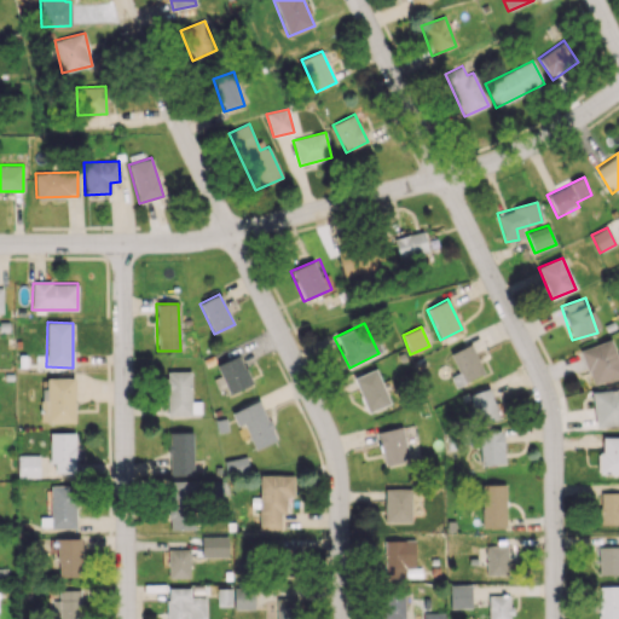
[(590,385),(618,376),(618,364),(612,340),(579,350),(590,385)]
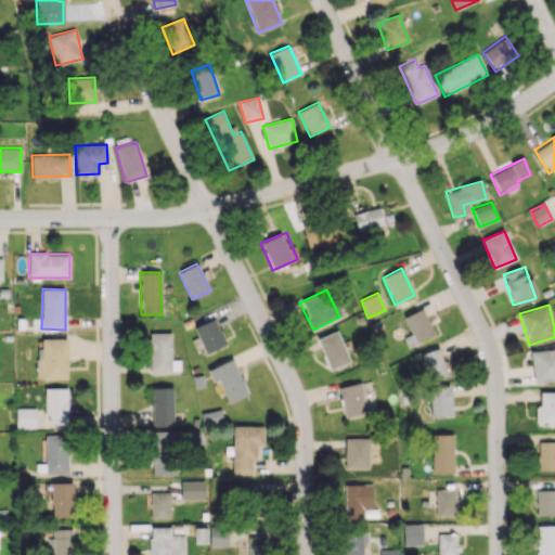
[(410,335),(403,337),(407,346),(433,336),(423,309),(403,317),(410,335)]
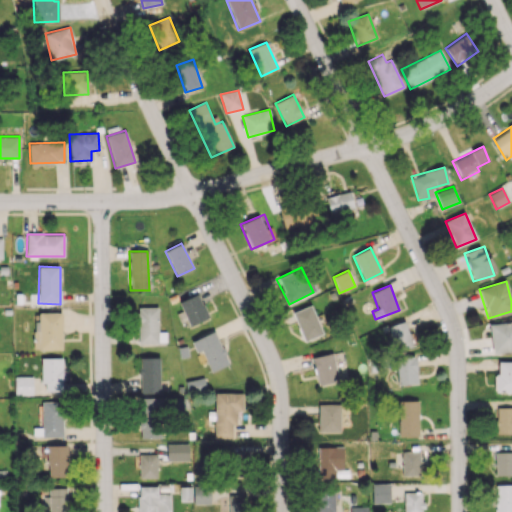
[(187,326),(207,318),(199,294),(178,301),(187,326)]
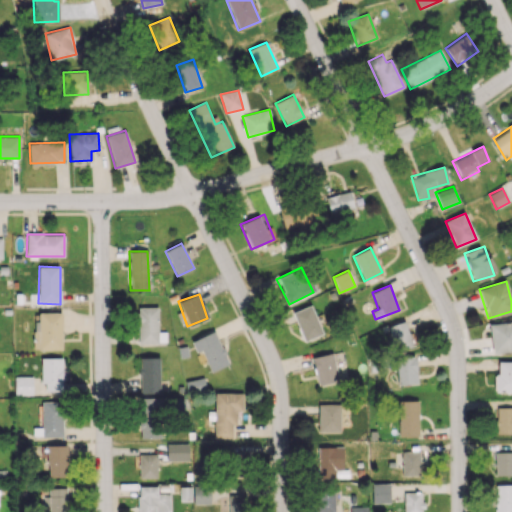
[(322,333),(310,305),(292,313),(304,341),(322,333)]
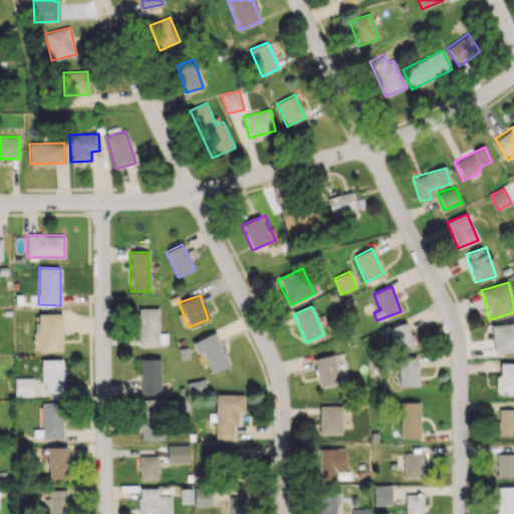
[(158,333),(159,308),(138,308),(137,344),(166,344),(166,333),(158,333)]
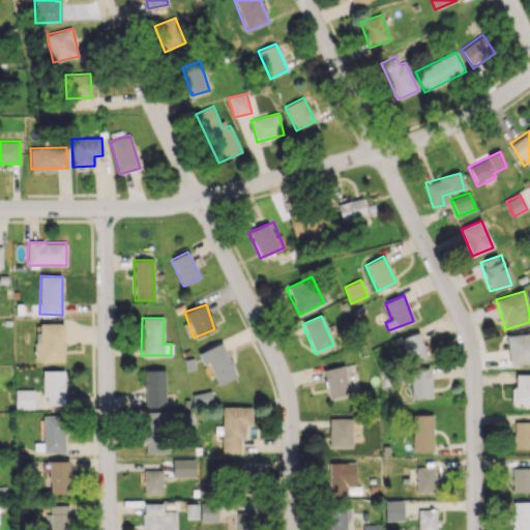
[(63,361),(62,323),(39,324),(39,343),(33,344),(34,362),(63,361)]
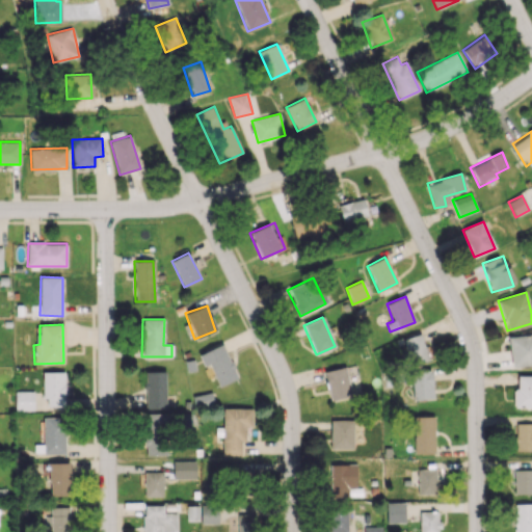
[(428,360),(422,334),(404,338),(409,364),(428,360)]
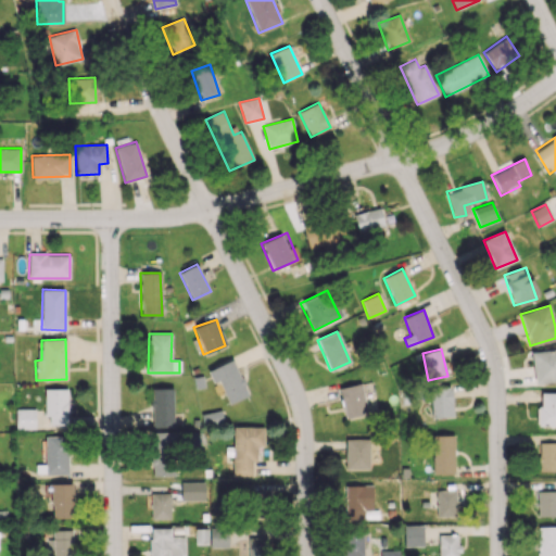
[(534,383),(555,381),(555,349),(531,352),(534,383)]
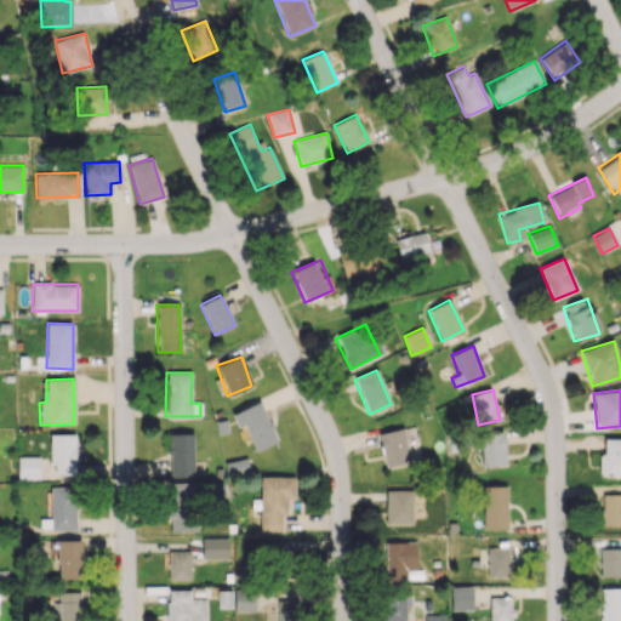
[(232,412),(237,428),(245,426),(254,451),(277,443),(261,403),(232,412)]
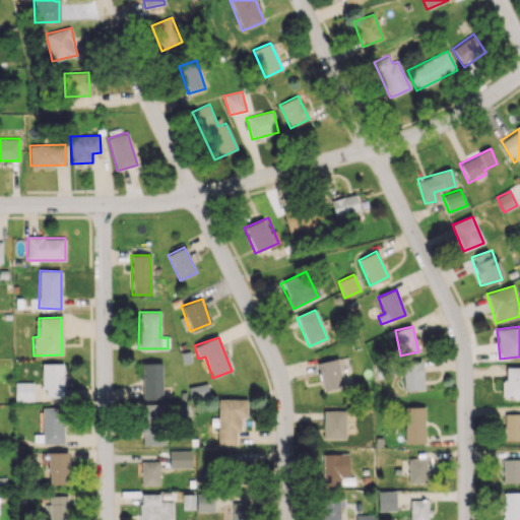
[(322,393),(343,388),(337,359),(316,363),(322,393)]
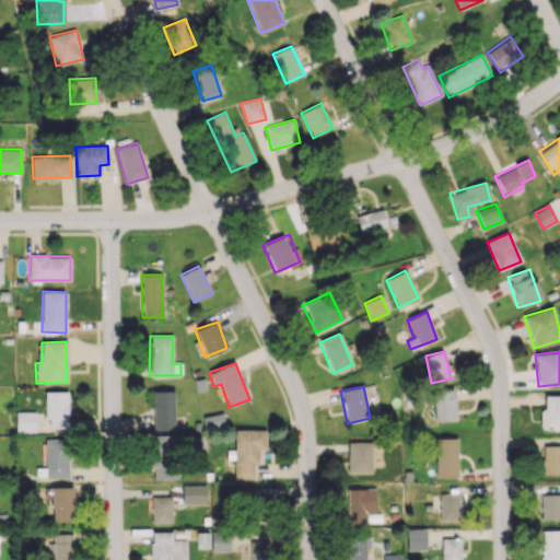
[(434,421),(455,420),(454,389),(433,391),(434,421)]
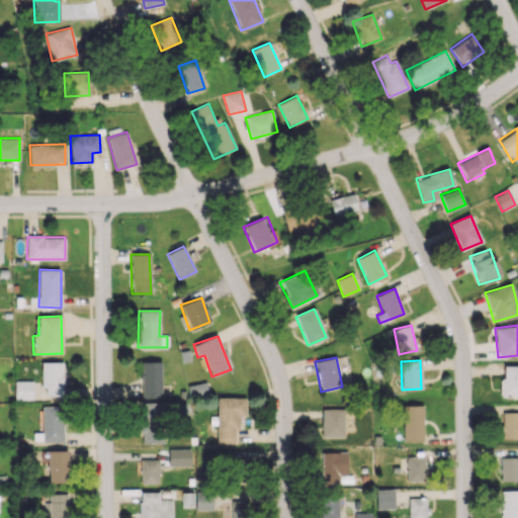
[(161,362),(142,361),(141,398),(161,398),(161,362)]
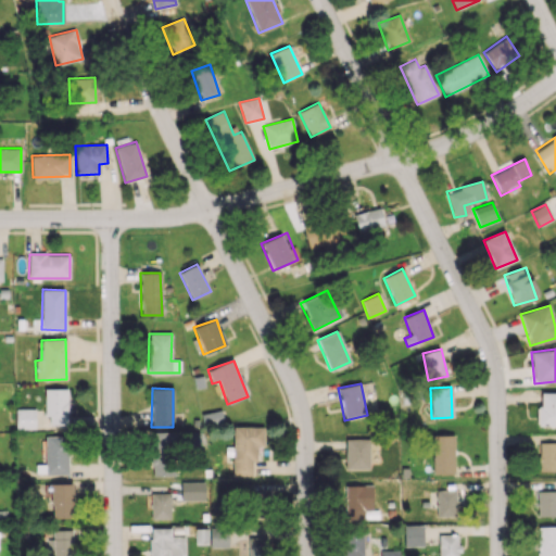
[(67,389),(45,389),(45,416),(49,416),(49,425),(67,425),(67,389)]
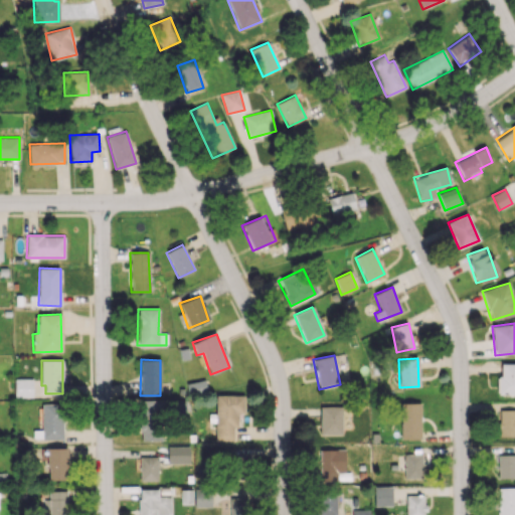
[(514,364),(498,365),(499,394),(514,394),(514,364)]
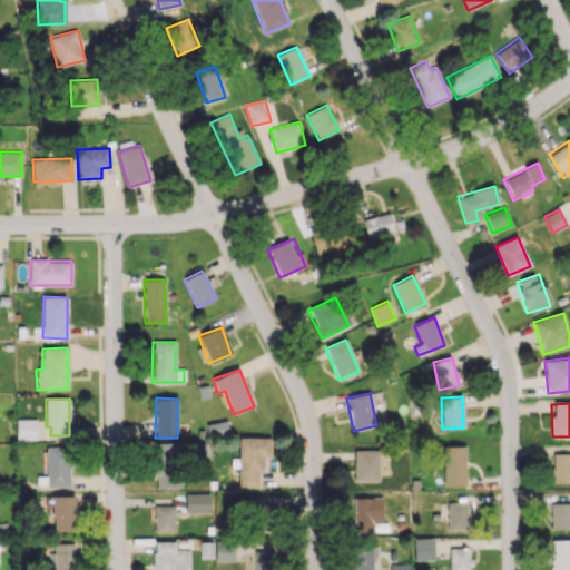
[(16,440),(36,440),(37,419),(16,419),(16,440)]
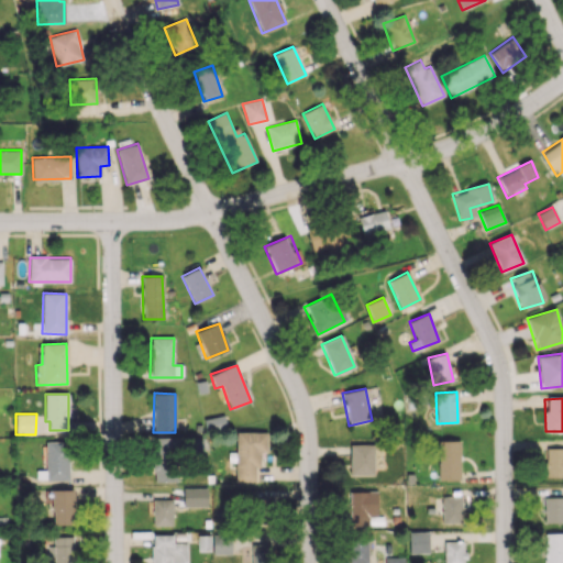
[(203,418),(206,432),(225,430),(224,416),(203,418)]
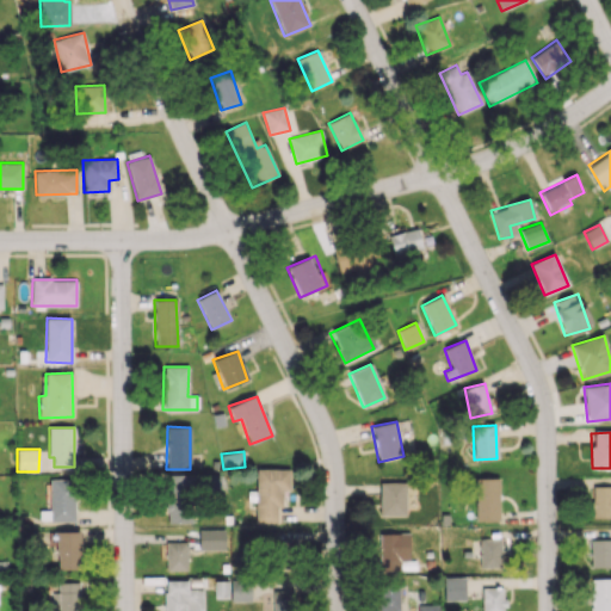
[(277,525),(277,508),(282,508),(282,491),(289,491),(290,470),(255,469),(254,524),(277,525)]
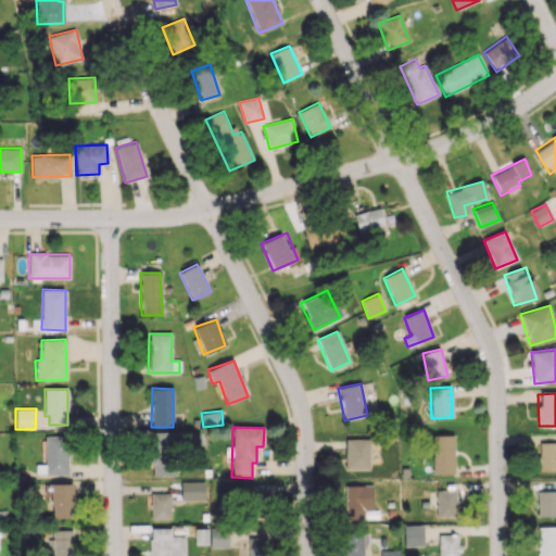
[(173,431),(150,432),(151,477),(174,477),(173,431)]
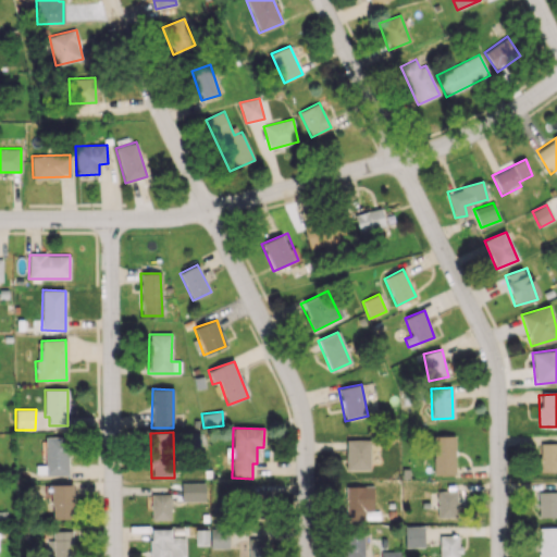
[(454,435),(433,436),(433,475),(455,475),(454,435)]
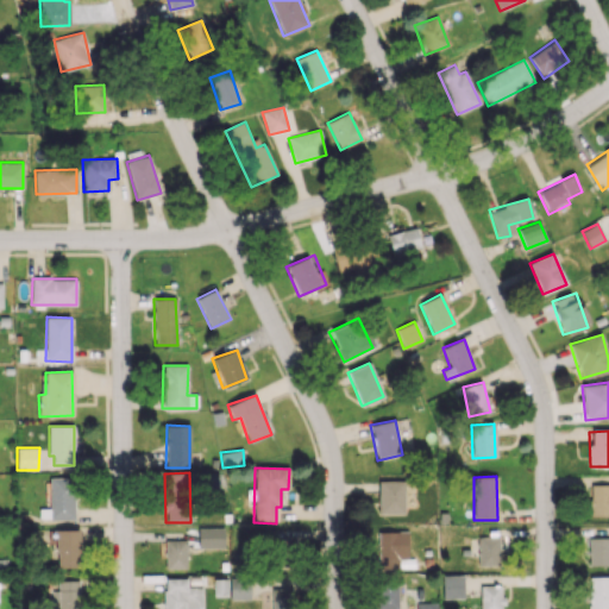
[(74,521),(75,478),(50,477),(49,520),(74,521)]
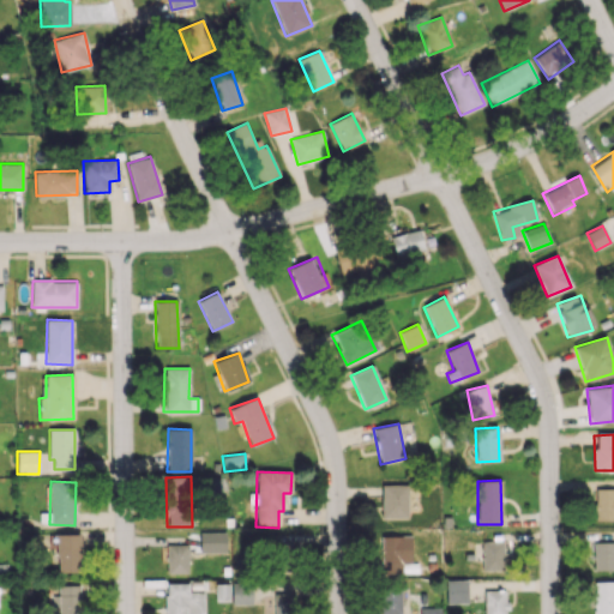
[(381,518),(408,518),(408,485),(381,485),(381,518)]
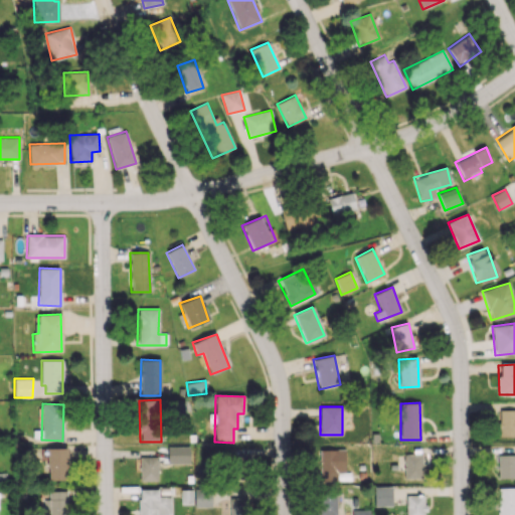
[(514,436),(514,408),(498,410),(499,437),(514,436)]
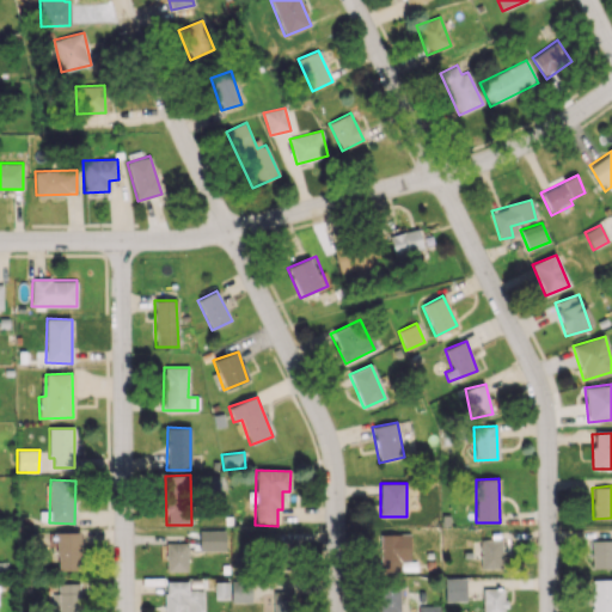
[(79,532),(56,532),(56,570),(80,570),(79,532)]
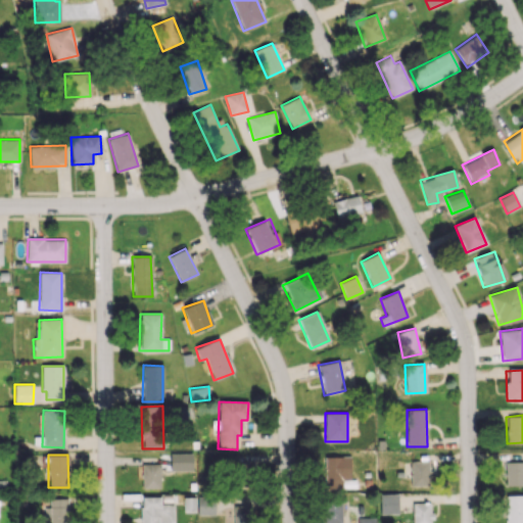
[(350,456),(324,457),(325,489),(342,488),(342,480),(350,480),(350,456)]
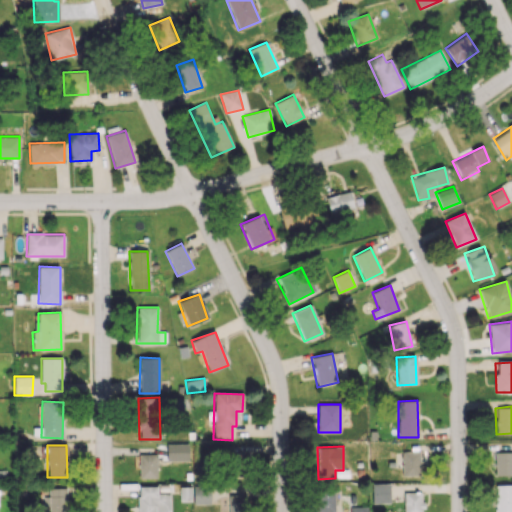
[(401,475),(420,475),(420,451),(402,451),(401,475)]
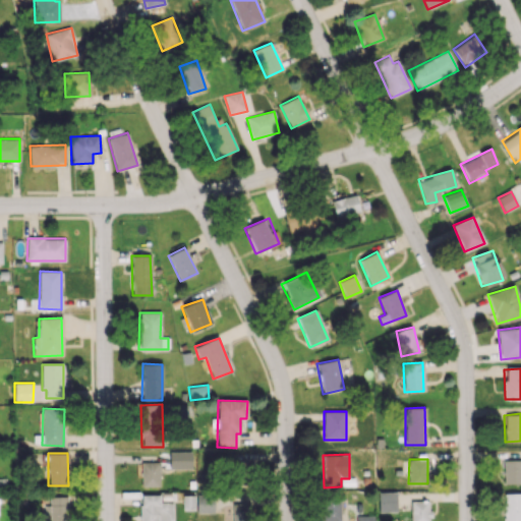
[(504,484),(520,483),(520,459),(503,460),(504,484)]
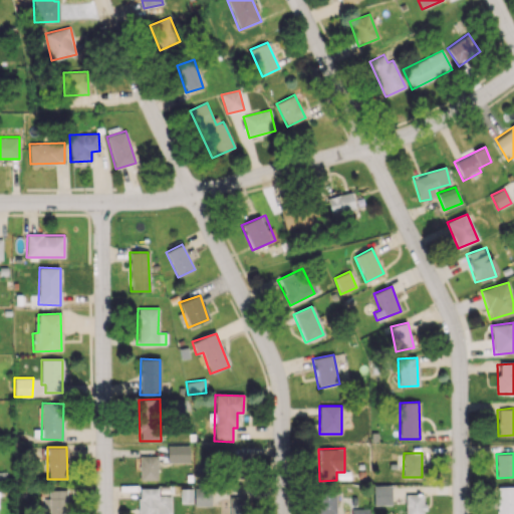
[(140,481),(157,480),(157,456),(139,456),(140,481)]
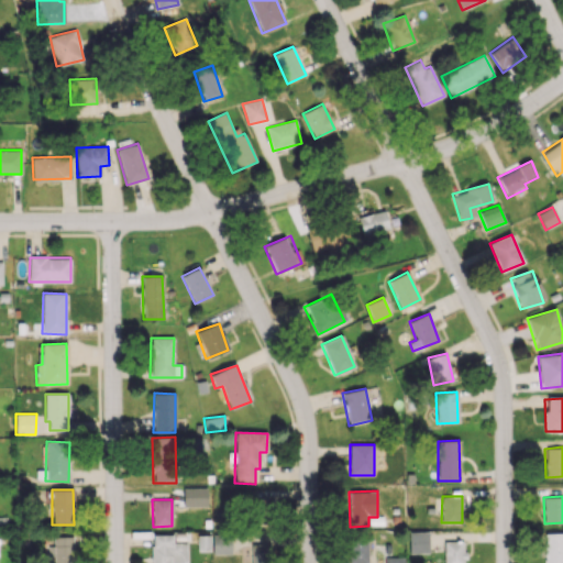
[(409,553),(428,553),(428,531),(408,532),(409,553)]
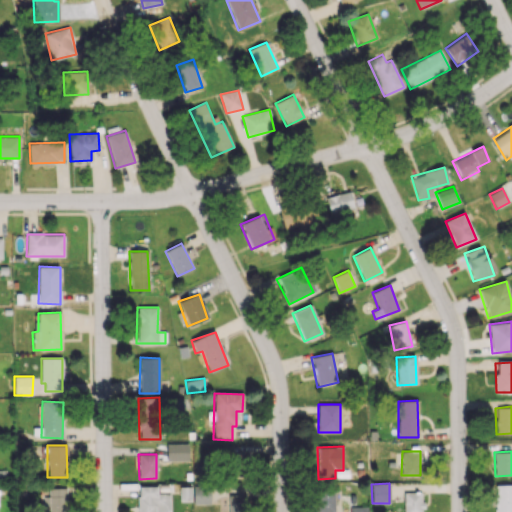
[(511,511),(511,484),(494,485),(495,511),(511,511)]
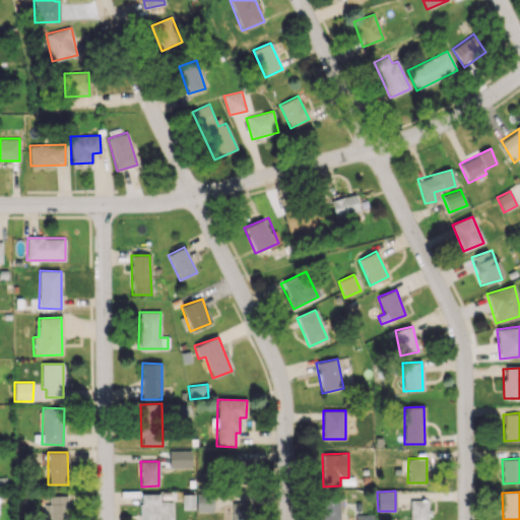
[(159,495),(140,494),(139,519),(172,519),(173,502),(159,502),(159,495)]
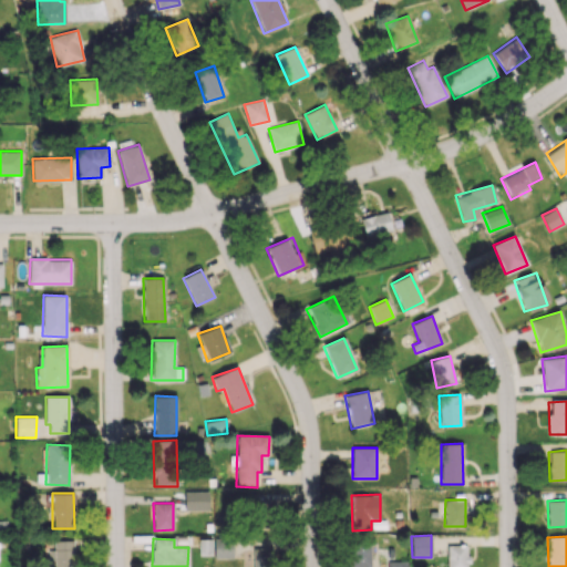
[(251,566),(269,566),(270,548),(256,548),(257,539),(214,538),(214,557),(253,558),(251,566)]
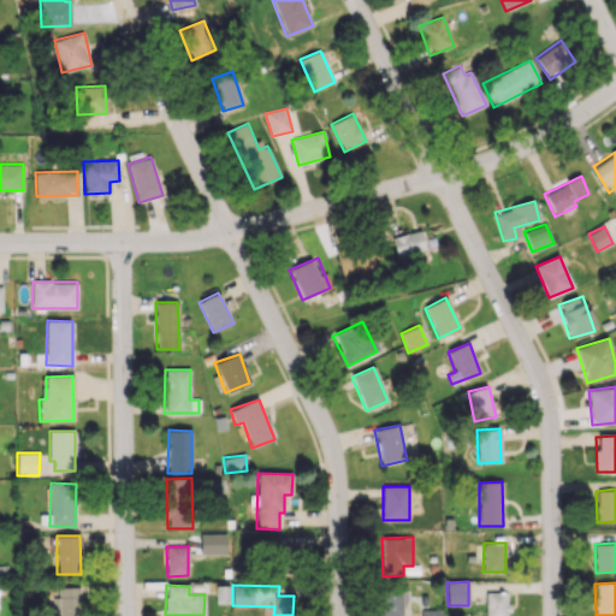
[(80,615),(78,586),(58,587),(59,597),(51,597),(52,615),(58,615),(80,615)]
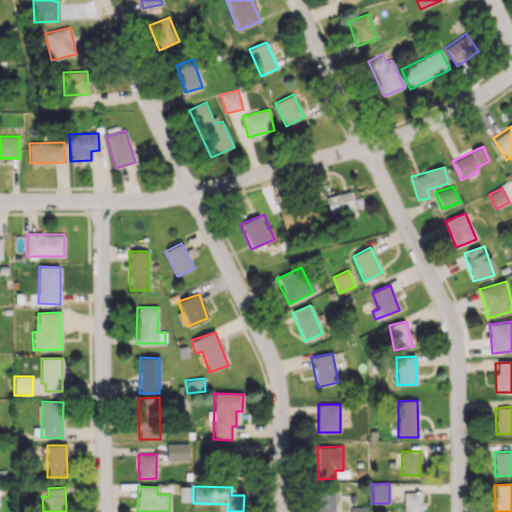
[(335,490),(316,490),(315,511),(366,511),(366,508),(335,508),(335,490)]
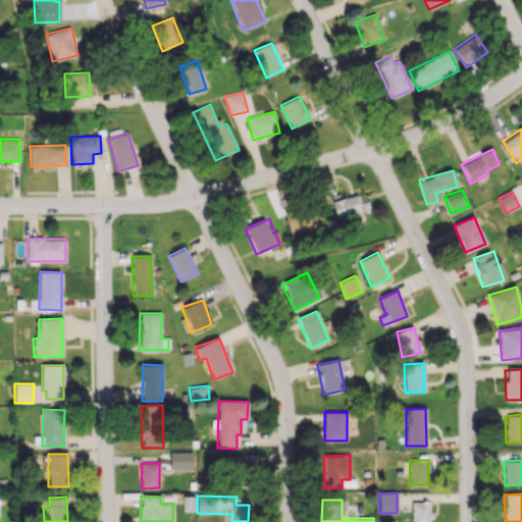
[(411,521),(430,521),(430,503),(412,502),(411,521)]
